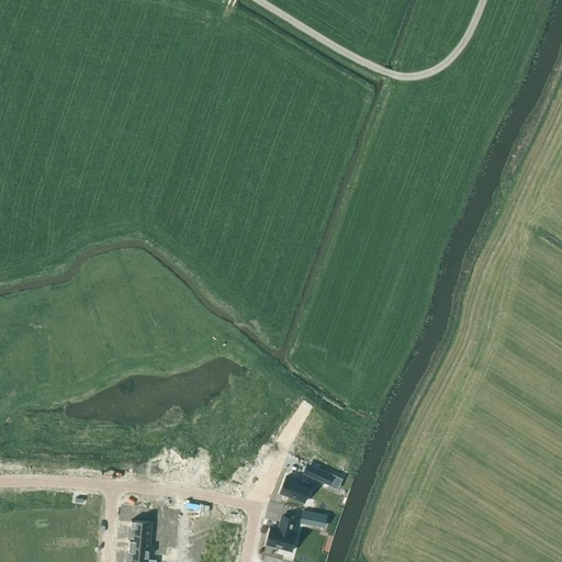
[(192,446),(182,446),(182,467),(197,467),(197,465),(202,465),(202,445),(192,445),(192,446)]
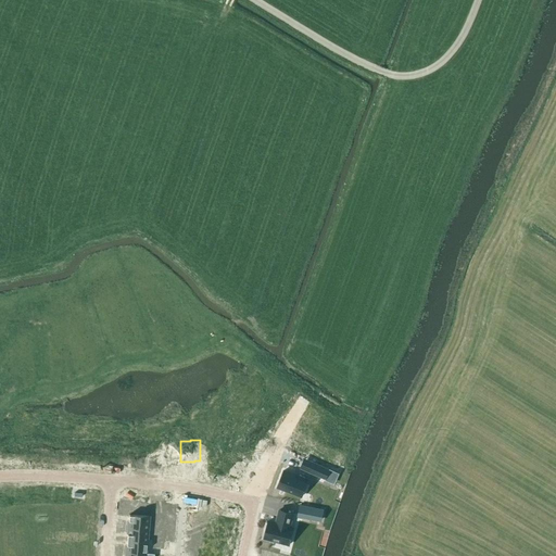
[(329,469),(304,458),(301,467),(326,479),(329,469)]
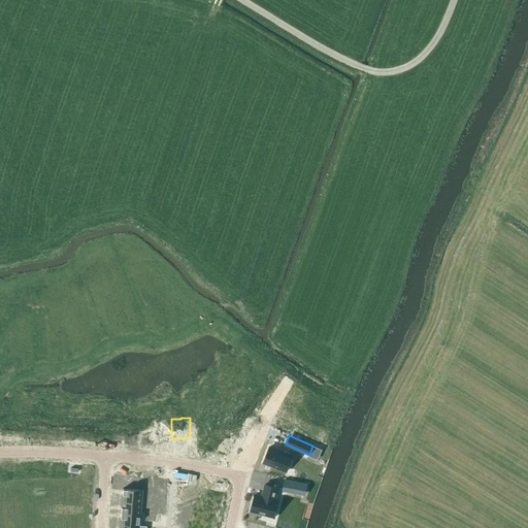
[(270,446),(263,462),(287,470),(293,455),(270,446)]
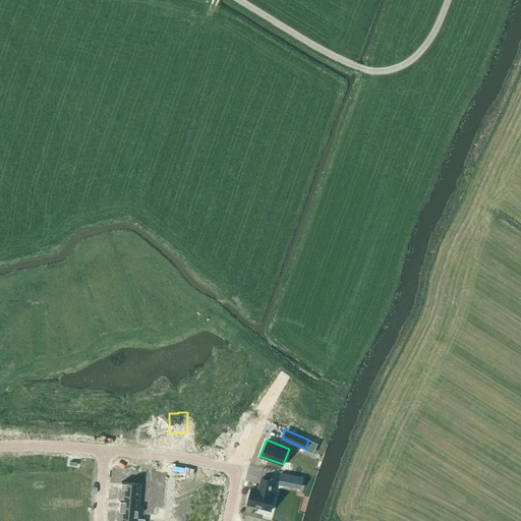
[(303,477),(281,473),(279,482),(301,486),(303,477)]
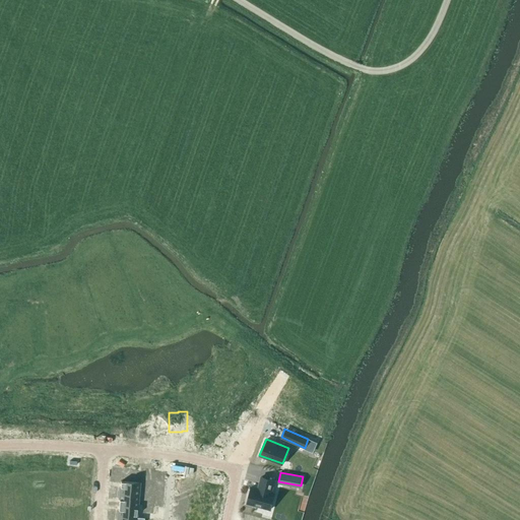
[(273,479),(260,476),(257,489),(251,486),(246,503),(270,509),(274,493),(270,492),(273,479)]
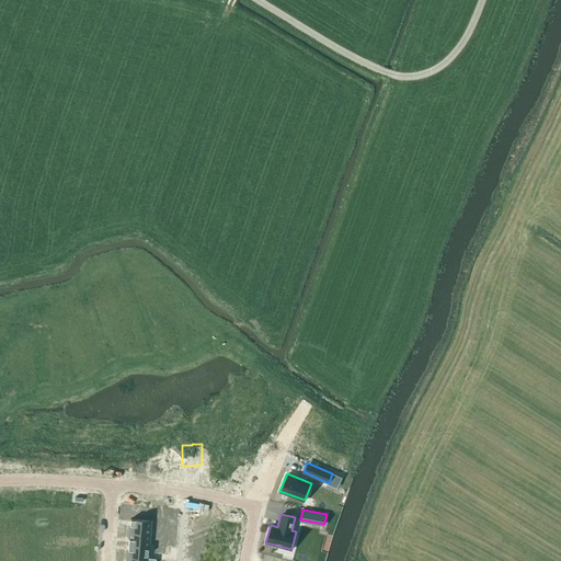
[(129,518),(129,531),(149,533),(150,519),(129,518)]
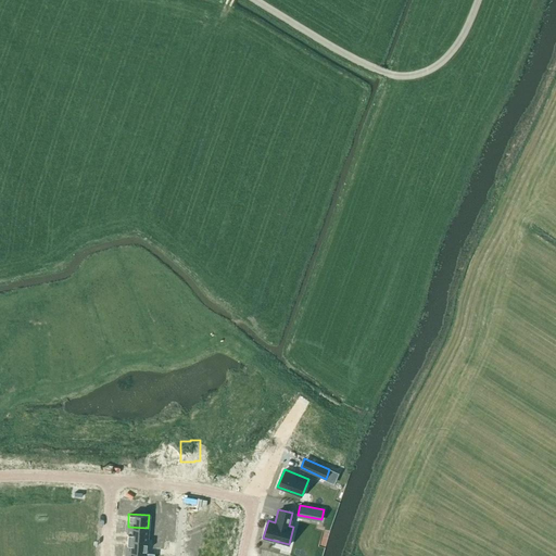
[(127,534),(127,539),(147,540),(148,528),(128,527),(127,531),(127,534)]
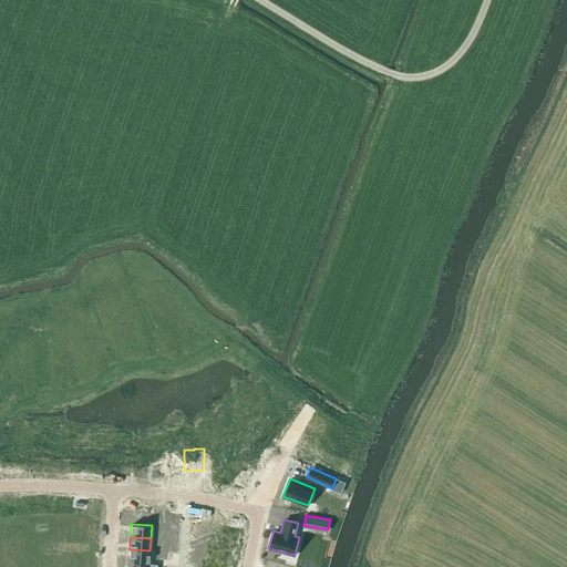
[(129,557),(129,562),(148,564),(150,550),(130,549),(129,554),(129,557)]
